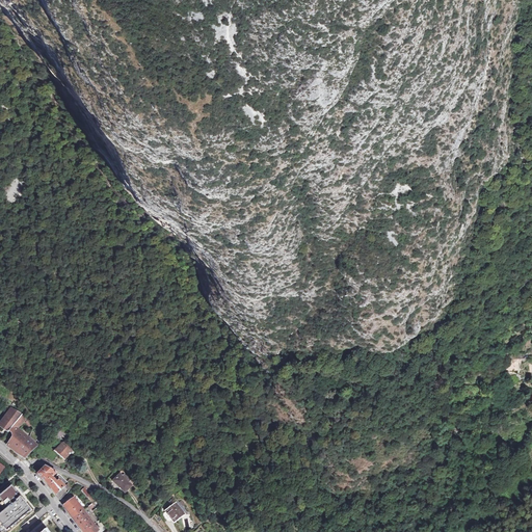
[(512,352),(511,353),(507,361),(507,370),(519,369),(520,364),(522,364),(522,358),(520,358),(520,352),(512,352)]
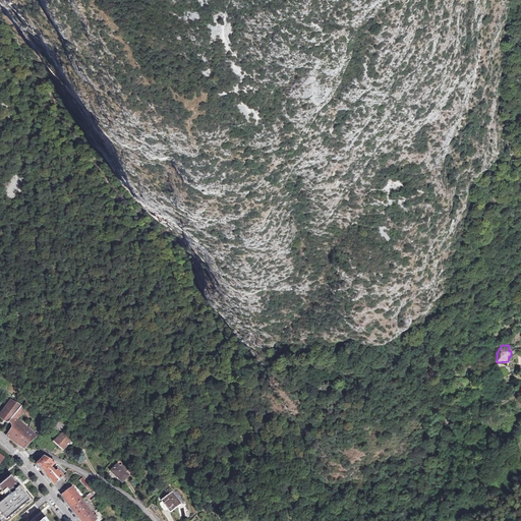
[(9,421),(23,404),(10,400),(0,413),(0,416),(8,423),(9,421)]
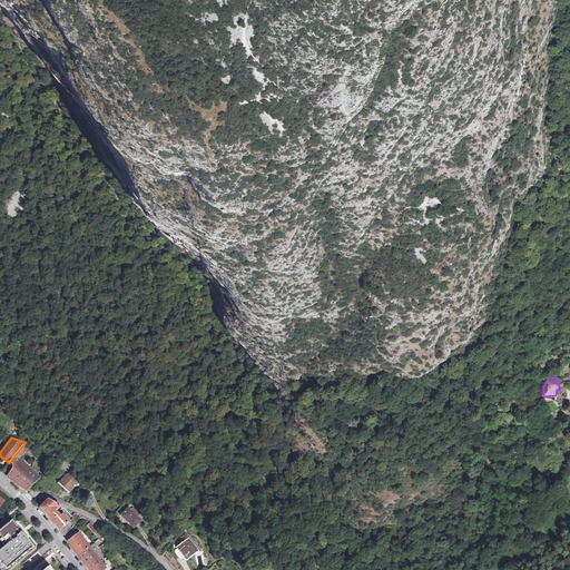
[(20,459),(29,448),(26,442),(10,461),(15,464),(13,470),(8,477),(18,484),(27,490),(41,477),(20,459)]
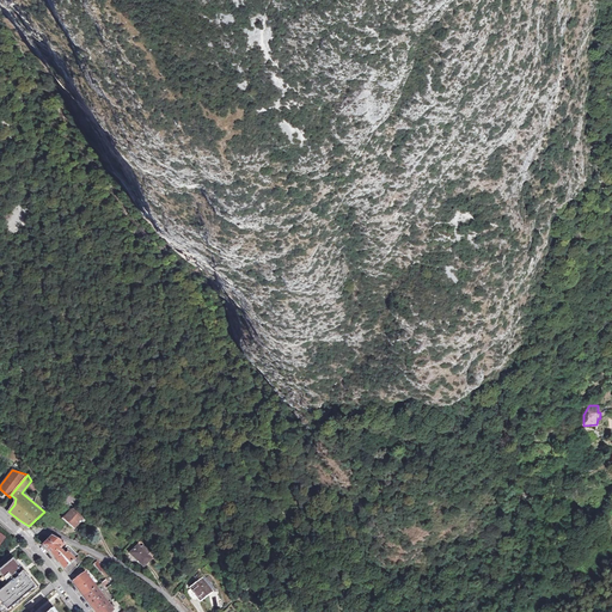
[(75,490),(72,488),(61,499),(66,503),(71,500),(78,506),(80,502),(72,494),(75,490)]
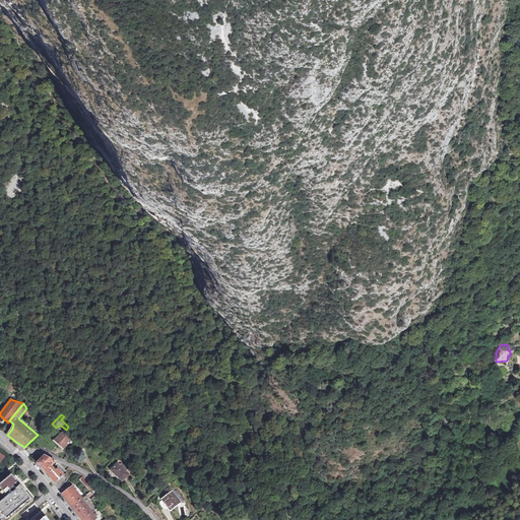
[(65,447),(70,442),(71,441),(64,436),(62,433),(56,440),(65,447)]
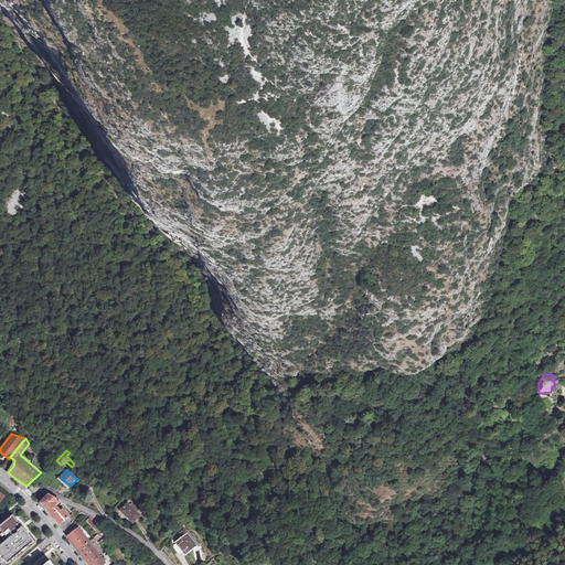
[(72,471),(70,473),(77,479),(76,480),(77,481),(80,479),(72,471)]
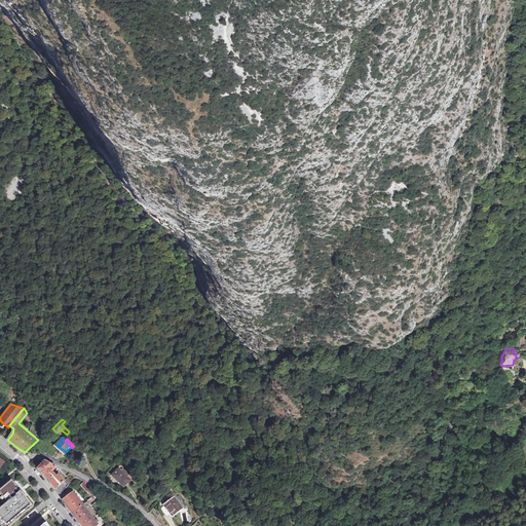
[(50,482),(61,494),(67,487),(63,484),(69,479),(60,468),(47,461),(46,461),(39,468),(47,478),(50,482)]
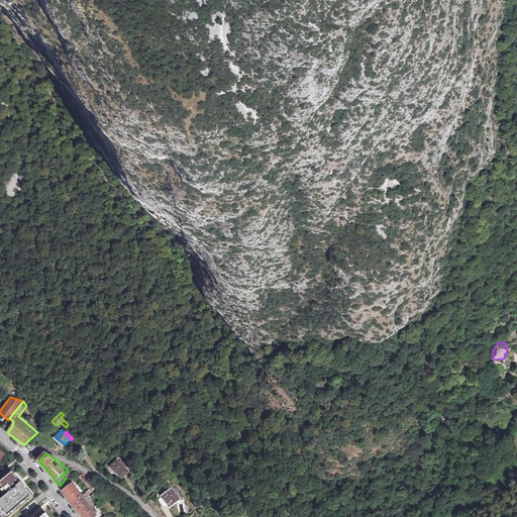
[(121,479),(129,471),(123,464),(117,458),(109,467),(121,479)]
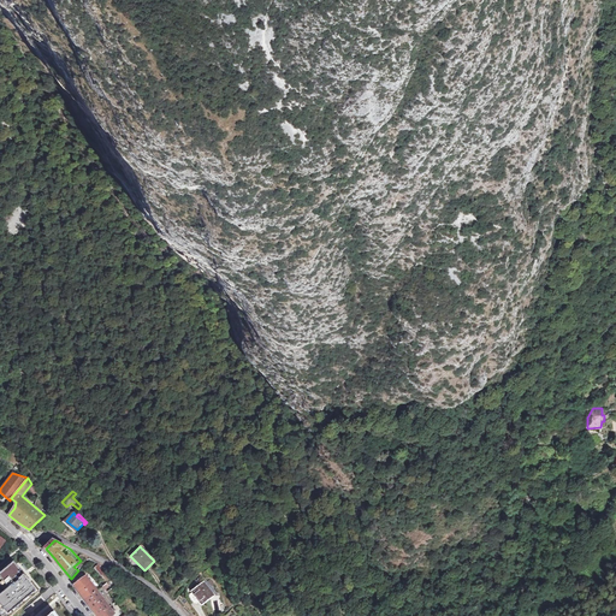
[(0,615),(11,615),(25,605),(24,603),(30,597),(33,599),(40,593),(31,581),(29,584),(28,580),(29,579),(21,568),(19,569),(16,566),(17,564),(13,560),(0,570),(0,584),(6,591),(0,597),(0,615)]
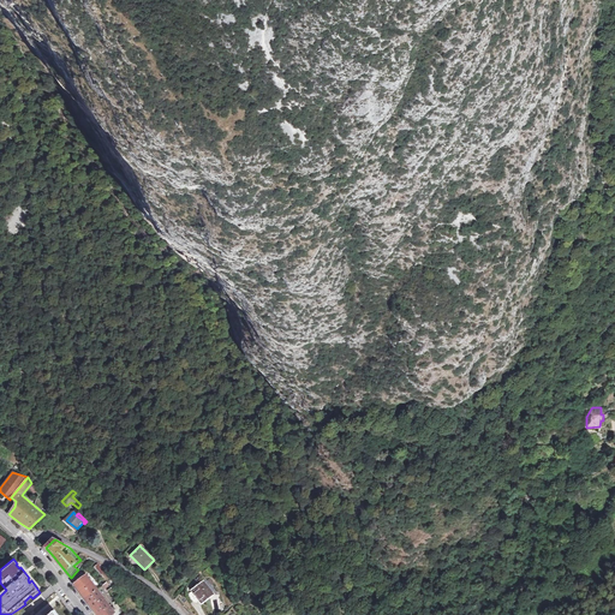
[(75,584),(87,599),(99,590),(87,574),(75,584)]
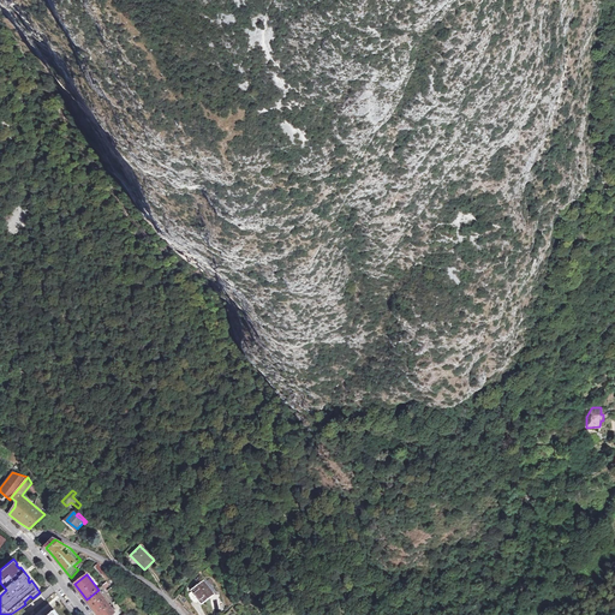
[(206,603),(216,592),(204,580),(193,590),(206,603)]
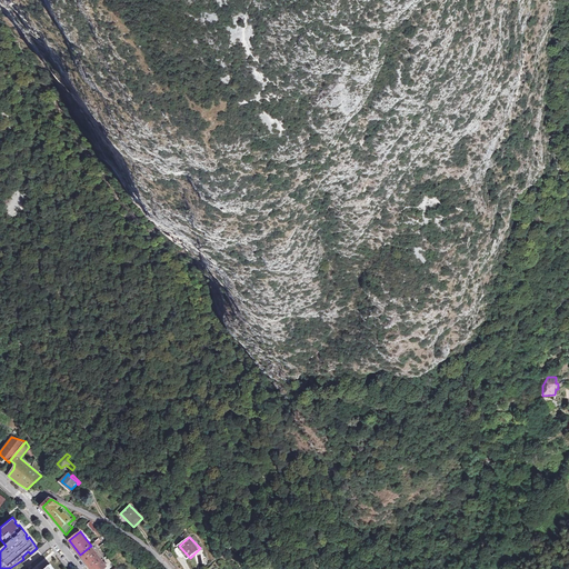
[(95,549),(101,543),(98,539),(90,545),(95,549)]
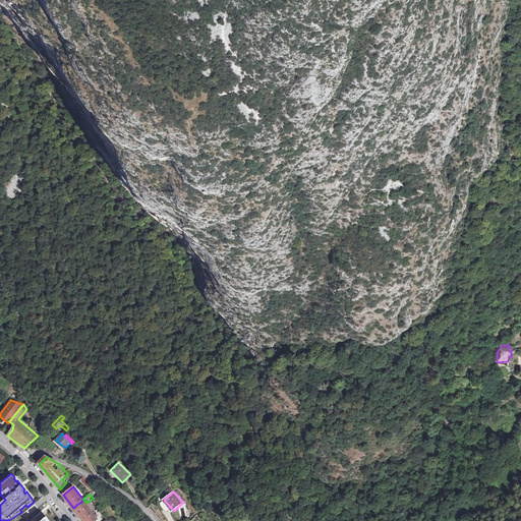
[(73,508),(82,520),(94,520),(98,518),(83,500),(73,508)]
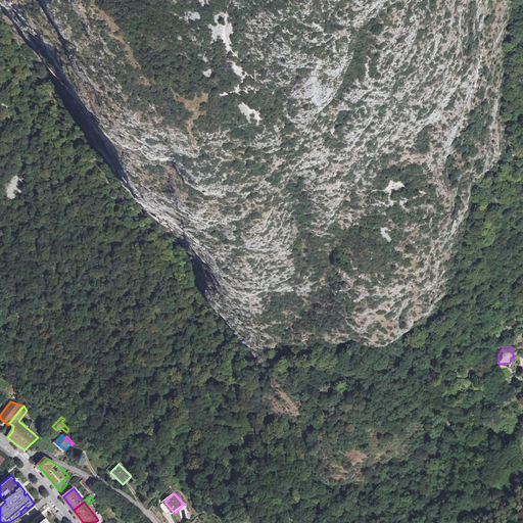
[(61,522),(46,505),(40,510),(22,522),(61,522)]
